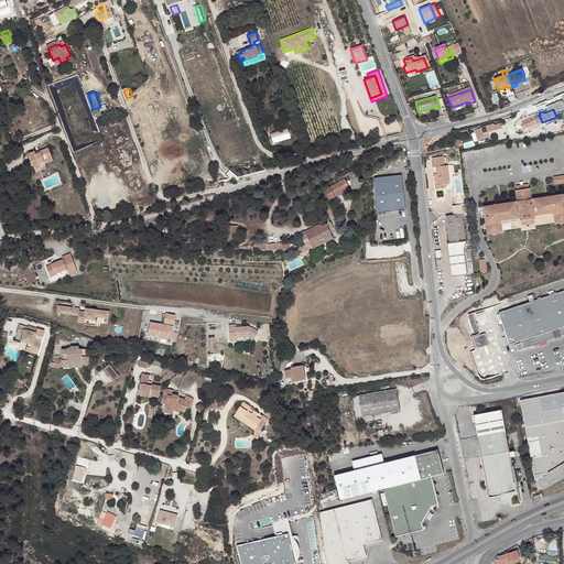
[(522,125),(523,129),(535,125),(533,117),(521,121),(522,125)]
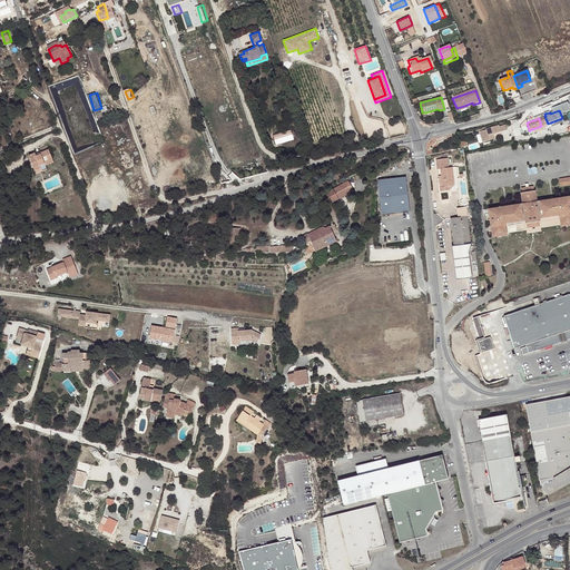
[(501,125),(484,130),(484,133),(484,137),(500,133),(499,131),(503,130),(501,125)]
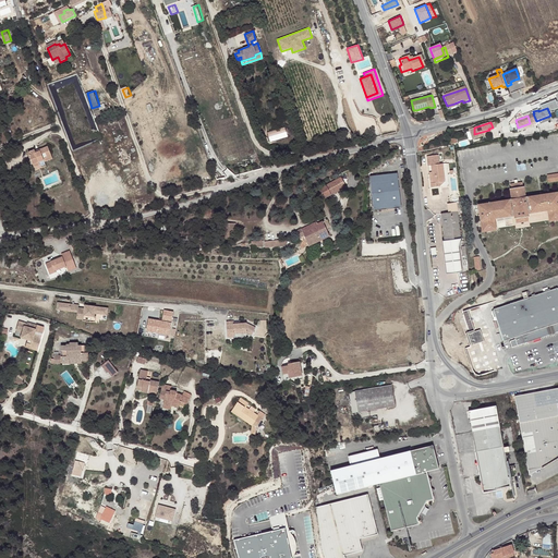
[(271,142),(289,136),(287,126),(268,132),(271,142)]
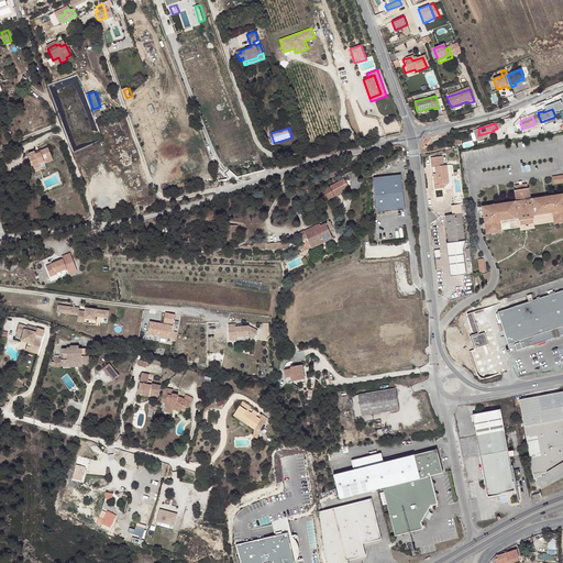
[(55,161),(51,150),(43,152),(43,153),(39,155),(37,153),(29,155),(34,167),(41,165),(42,167),(47,165),(46,164),(55,161)]
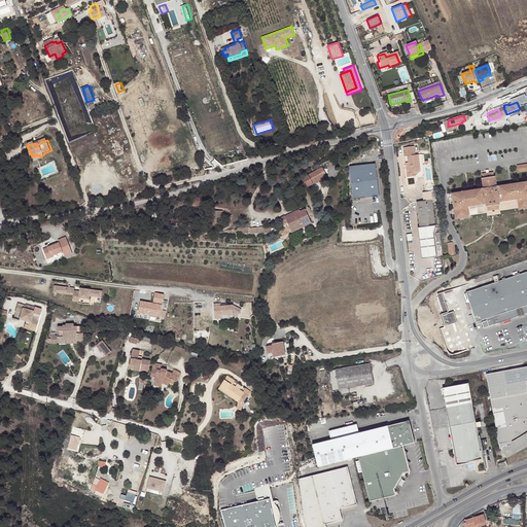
[(414,149),(403,150),(405,160),(408,160),(408,166),(410,175),(407,176),(407,180),(416,179),(415,175),(420,175),(418,157),(412,159),(412,154),(415,154),(414,149)]
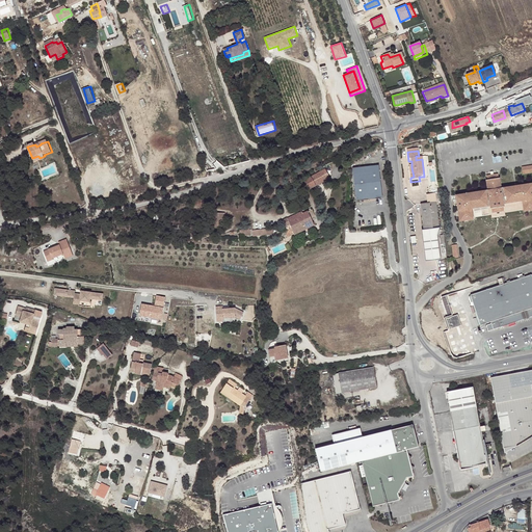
[(419,177),(420,181),(420,183),(428,182),(425,159),(422,159),(424,177),(419,177)]
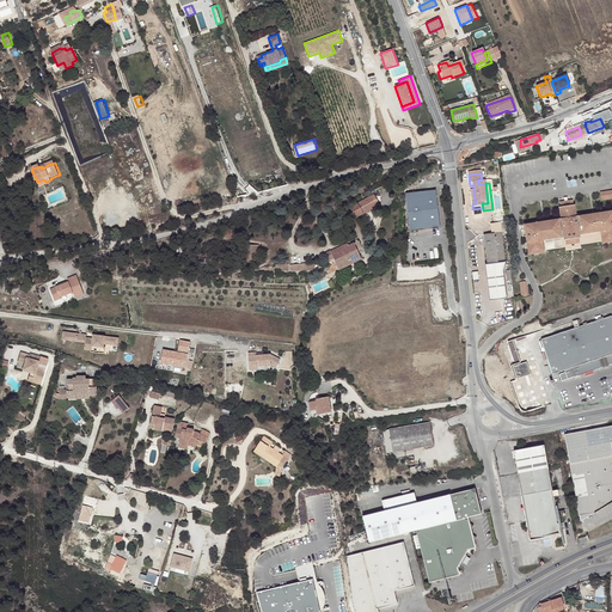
[(439,190),(408,196),(414,234),(445,230),(439,190)]
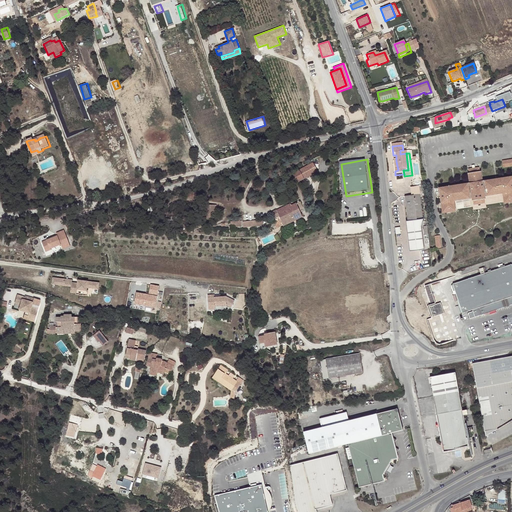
[(511,159),(502,161),(503,168),(511,166),(511,159)]
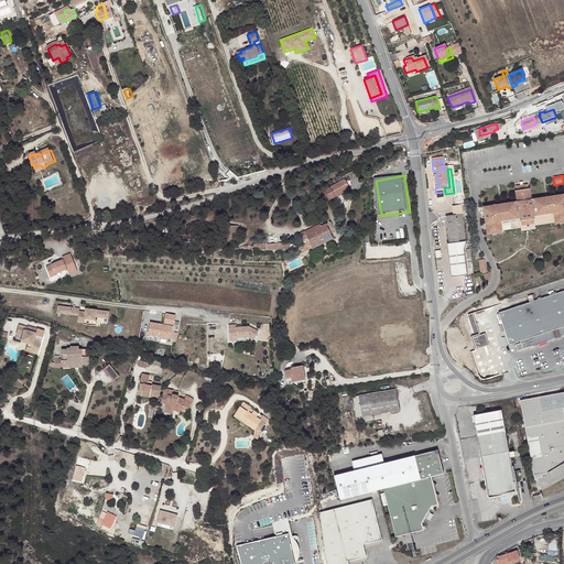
[(346,182),(325,194),(329,203),(351,192),(346,182)]
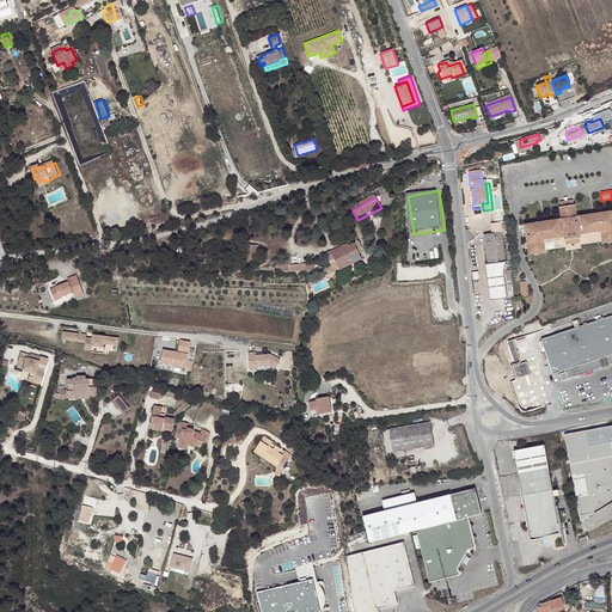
[(558,207),(561,219),(524,225),(528,255),(544,252),(543,244),(542,244),(540,240),(564,238),(564,240),(565,240),(567,245),(579,243),(580,243),(579,238),(580,238),(580,234),(603,232),(603,234),(601,234),(603,244),(611,242),(611,210),(576,216),(575,204),(573,204),(573,200),(570,200),(560,202),(561,207),(558,207)]
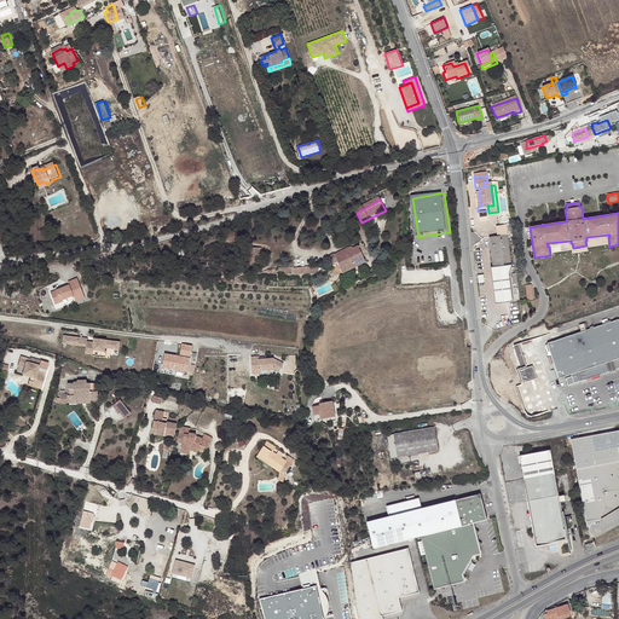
[(507,229),(496,230),(497,241),(508,239),(507,229)]
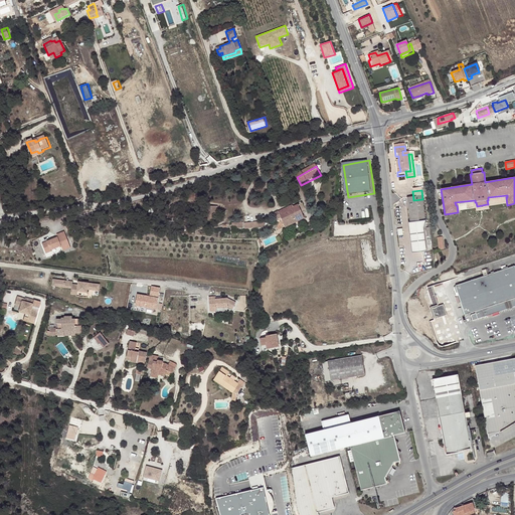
[(425,223),(422,199),(413,200),(407,201),(410,225),(408,226),(412,256),(426,254),(423,231),(425,223)]
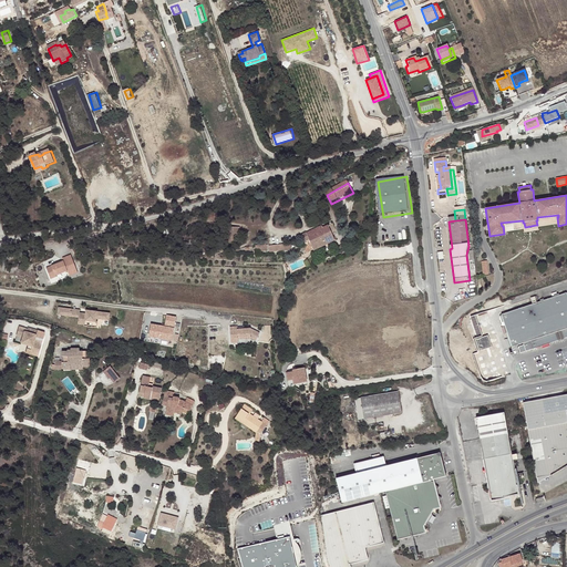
[(326,224),(315,229),(321,245),(333,239),(330,234),(327,227),(326,224)]
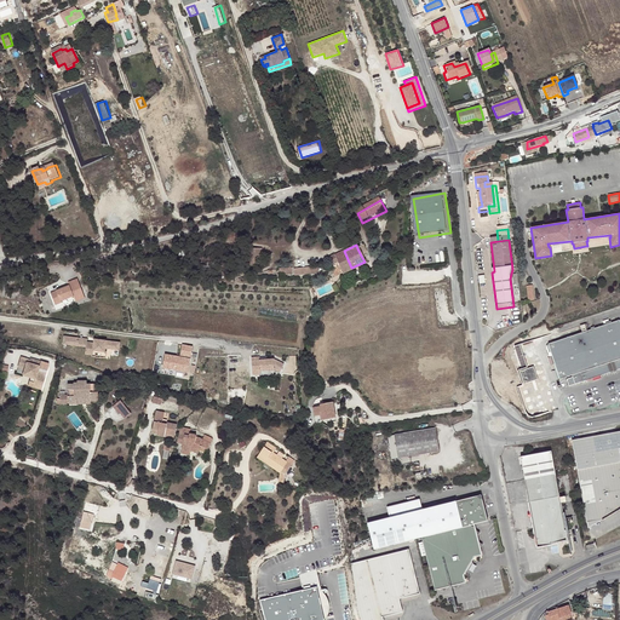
[(260,248),(250,248),(248,259),(258,259),(258,256),(260,256),(260,248)]
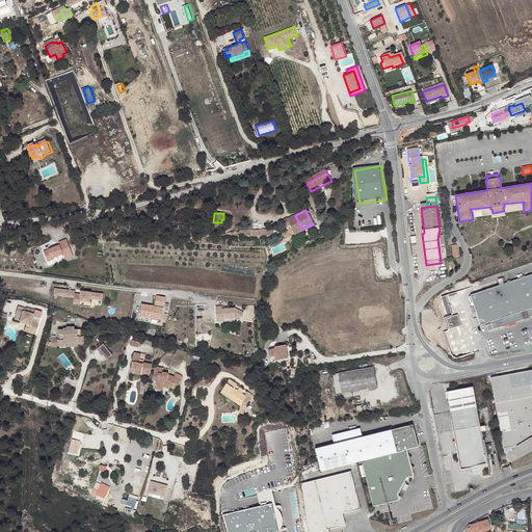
[(295,215),(294,214),(286,218),(289,225),(290,228),(284,235),(286,238),(301,231),(301,230),(295,215)]
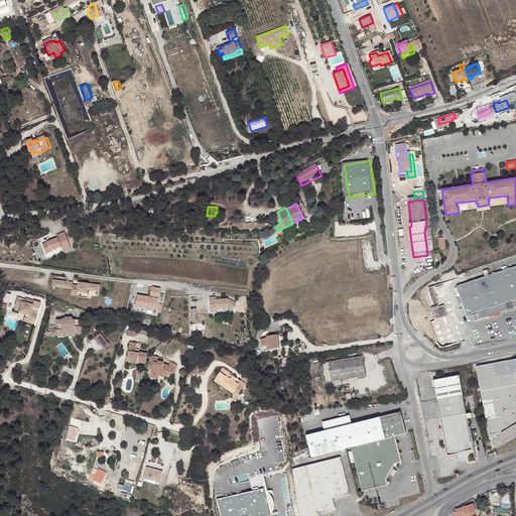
[(280,219),(277,212),(271,214),(274,222),(280,219)]
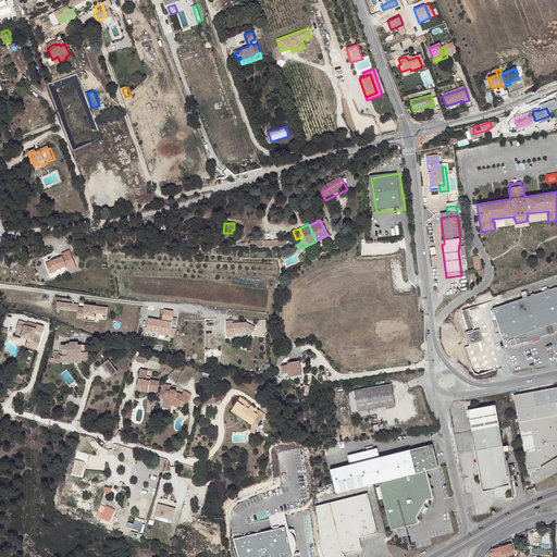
[(62,252),(63,257),(47,262),(50,273),(67,268),(69,271),(78,268),(72,249),(62,252)]
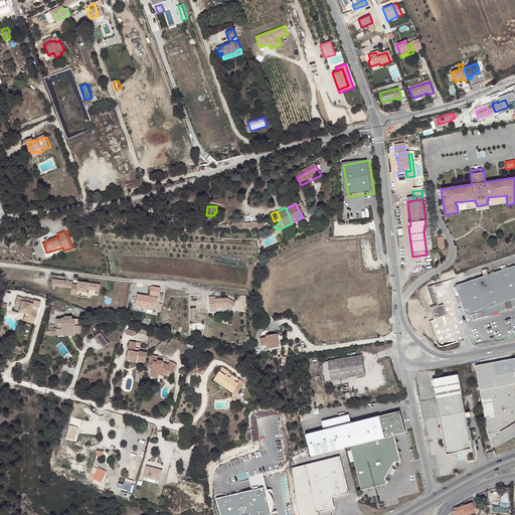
[(483,318),(499,313),(497,305),(514,299),(514,272),(513,267),(487,276),(483,277),(455,286),(464,316),(480,310),(483,318)]
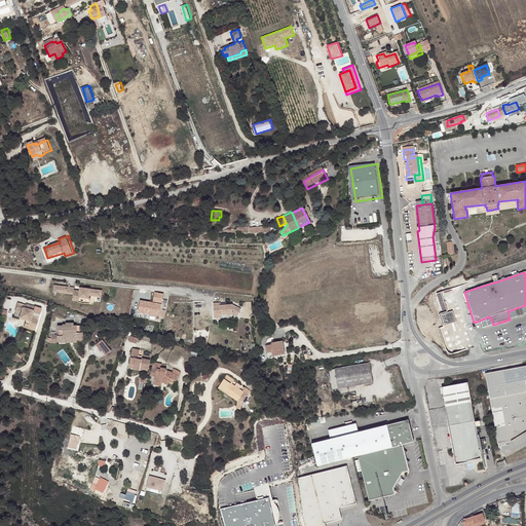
[(69,286),(58,285),(57,291),(70,293),(70,289),(68,288),(69,286)]
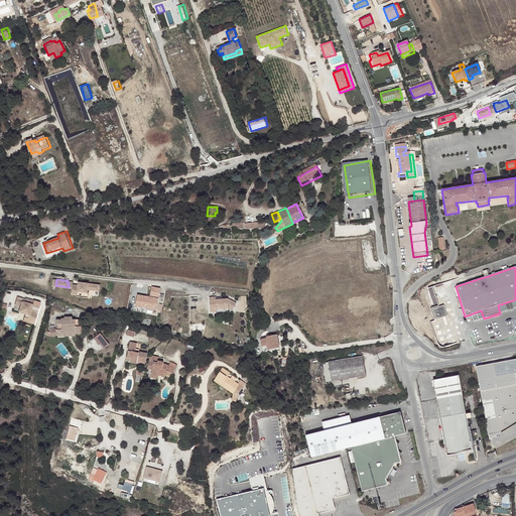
[(76,284),(75,288),(74,293),(81,294),(81,291),(91,292),(91,289),(102,290),(103,284),(82,281),(82,284),(79,284),(76,284)]
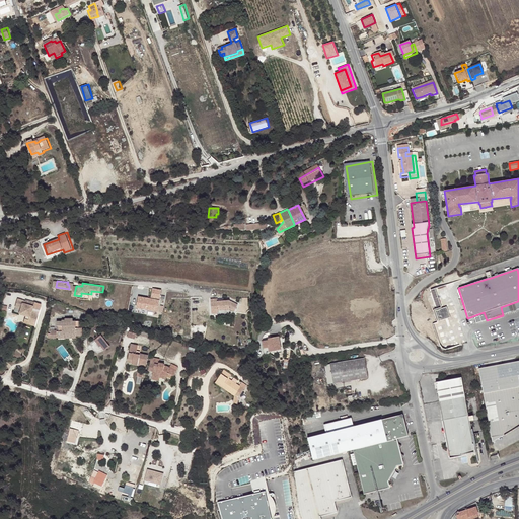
[(137,308),(159,311),(163,289),(154,287),(152,297),(139,295),(137,308)]
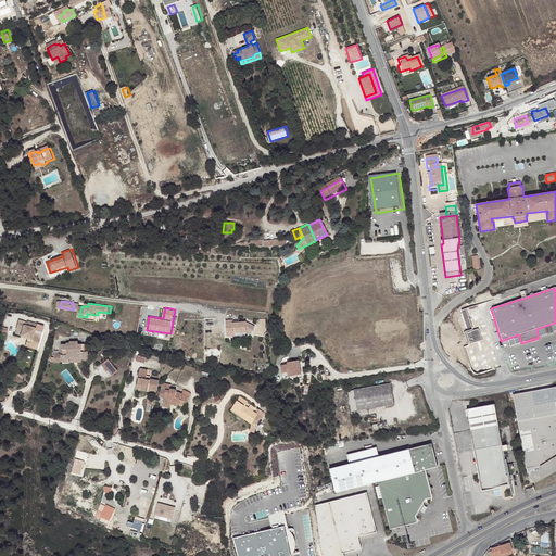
[(237,318),(229,319),(230,330),(237,330),(250,329),(255,332),(258,325),(249,320),(237,321),(237,318)]
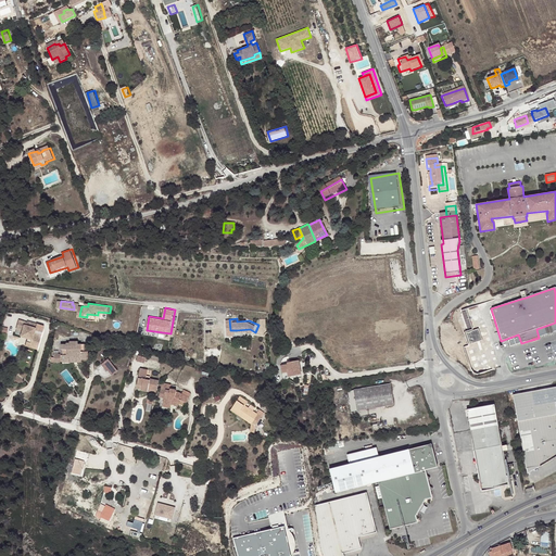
[(14,339),(21,341),(33,344),(35,338),(27,336),(29,331),(20,328),(21,325),(12,323),(10,331),(15,333),(14,339)]
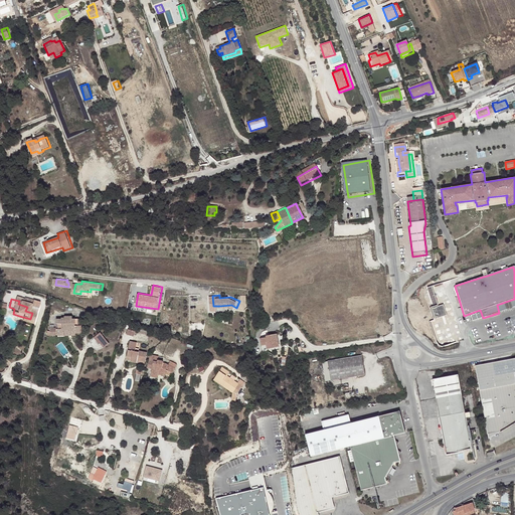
[(514,299),(497,305),(499,313),(514,307),(514,299)]
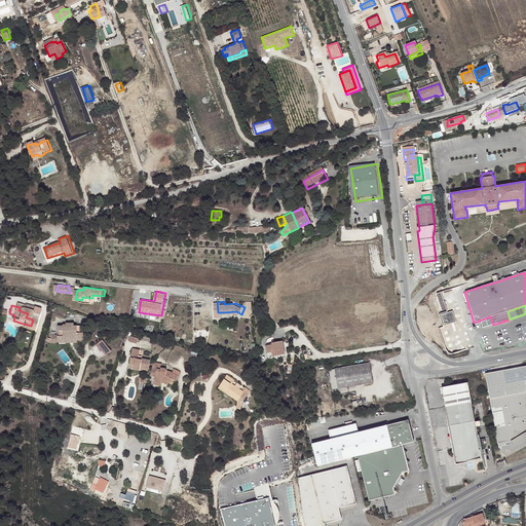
[(452,311),(440,315),(444,327),(455,323),(452,311)]
